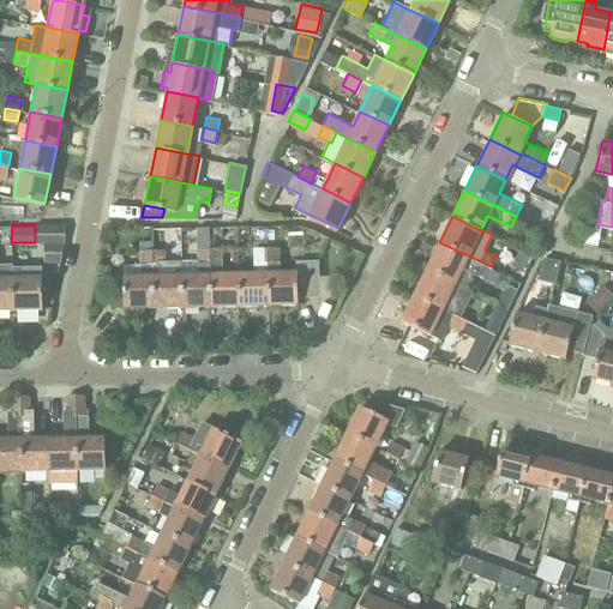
[(439,242),(426,267),(456,282),(455,282),(468,288),(475,273),(482,276),(487,265),(488,265),(479,260),(468,255),(439,242)]
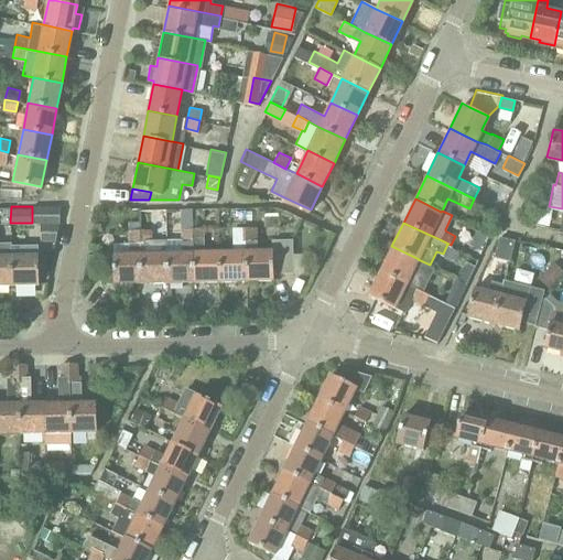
[(233,249),(220,250),(220,280),(247,279),(247,226),(233,226),(233,249)]
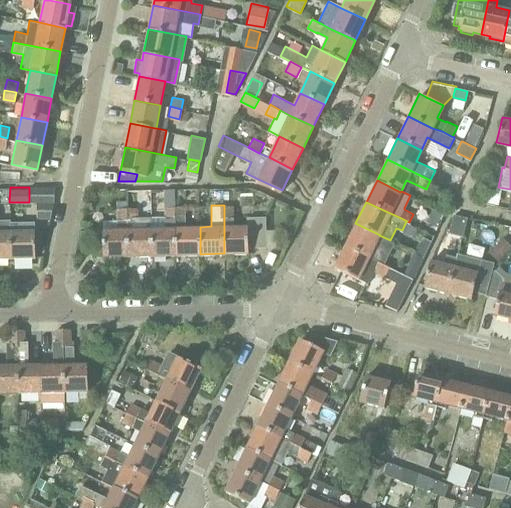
[(233,205),(224,205),(224,253),(249,253),(249,246),(248,225),(246,226),(233,226),(233,205)]
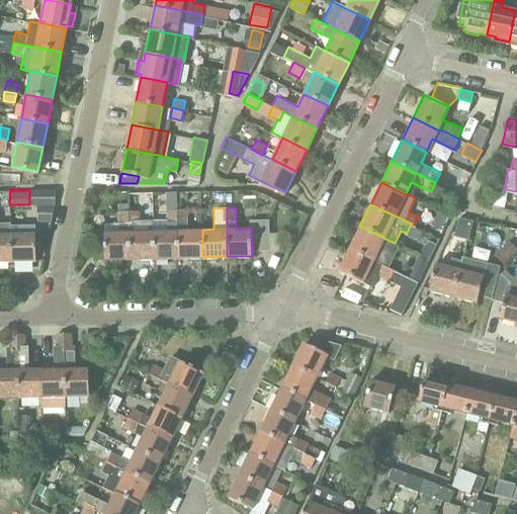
[(168,230),(154,231),(154,258),(178,257),(177,230),(177,221),(177,208),(176,208),(167,209),(167,218),(168,230)]
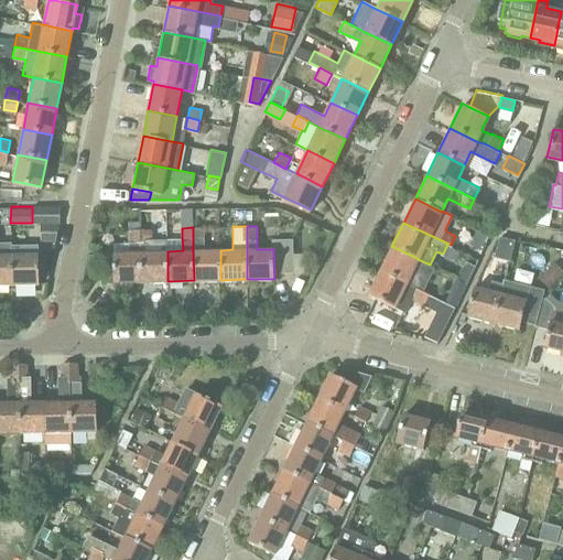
[(204,227),(193,227),(193,240),(204,240),(204,227)]
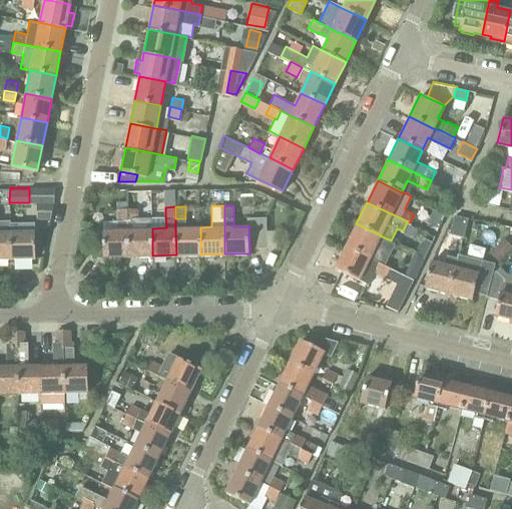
[(104,229),(103,229),(103,230),(104,241),(104,256),(128,256),(128,228),(127,219),(127,207),(115,207),(116,219),(103,219),(104,229)]
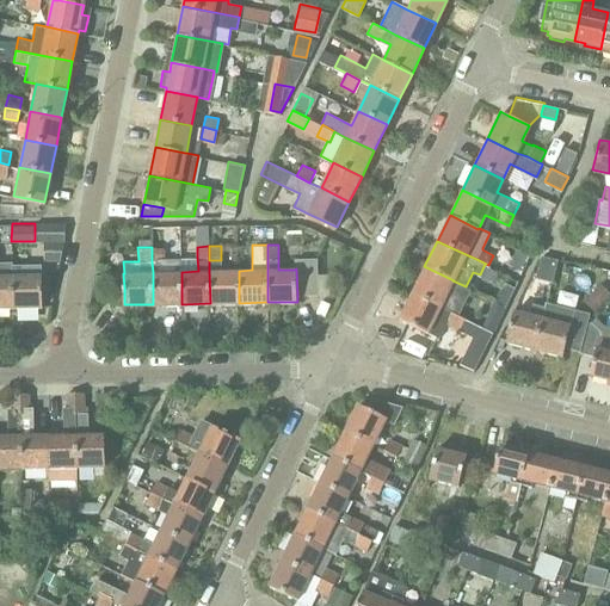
[(519,274),(530,253),(521,248),(510,270),(519,274)]
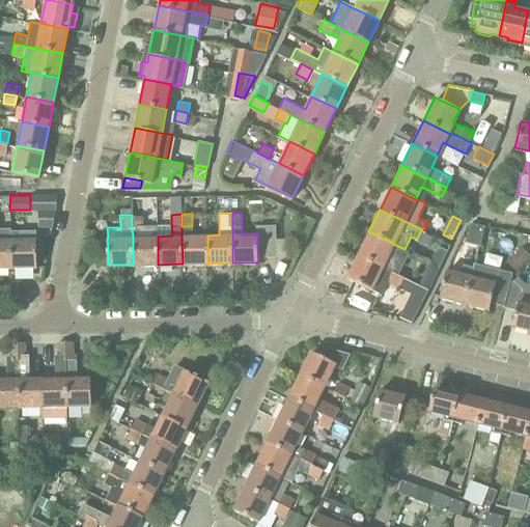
[(483,224),(471,221),(466,240),(478,243),(483,224)]
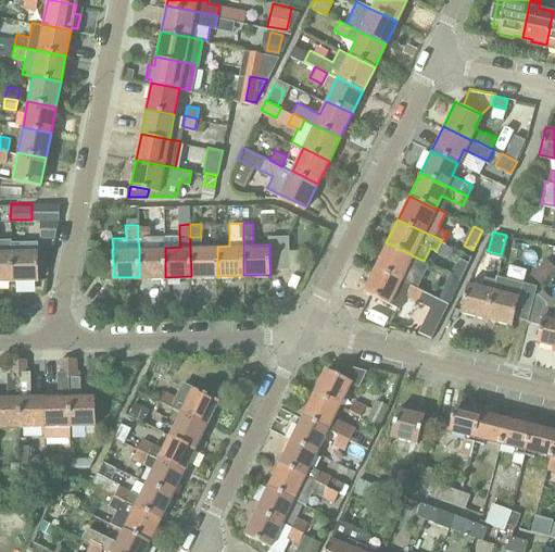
[(269,245),(270,267),(289,267),(288,249),(288,234),(266,235),(267,246),(269,245)]
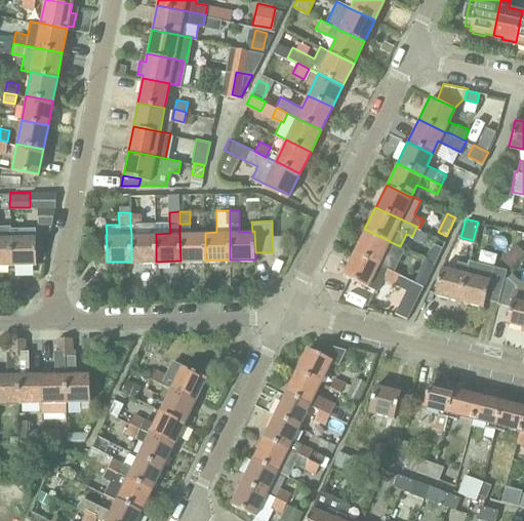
[(0,264),(12,264),(11,227),(10,227),(10,225),(0,224),(0,264)]
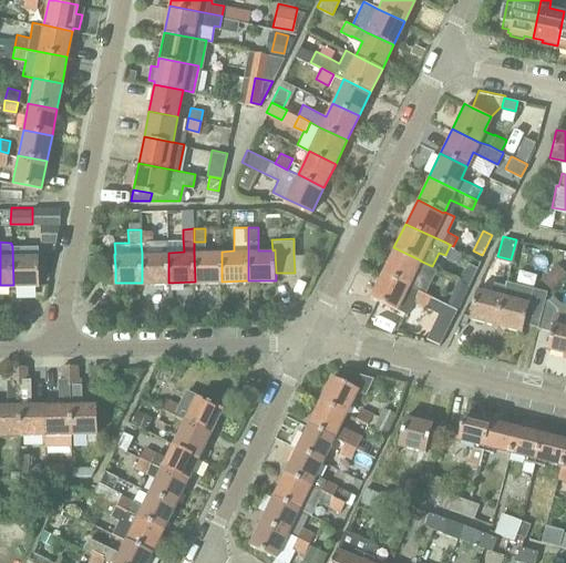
[(205,242),(194,242),(194,252),(195,282),(222,282),(222,252),(205,252),(205,242)]
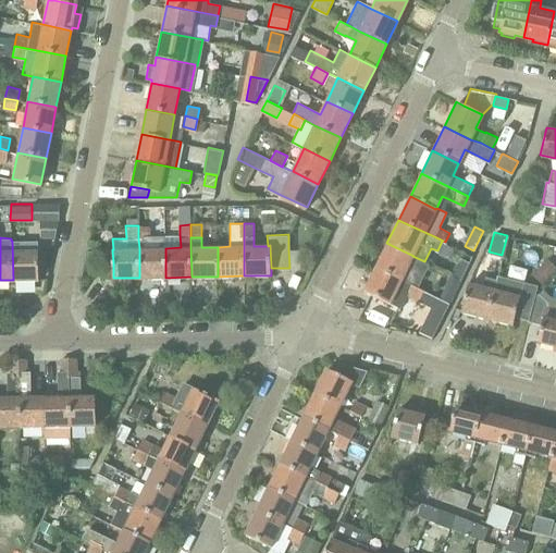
[(38,241),(12,241),(13,280),(38,280),(38,241)]
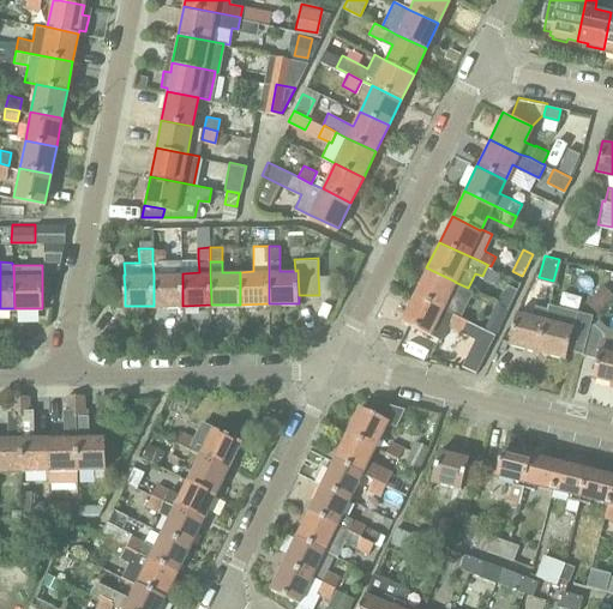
[(414,293),(414,294),(443,307),(460,315),(473,290),(468,288),(455,282),(456,282),(426,267),(414,293)]
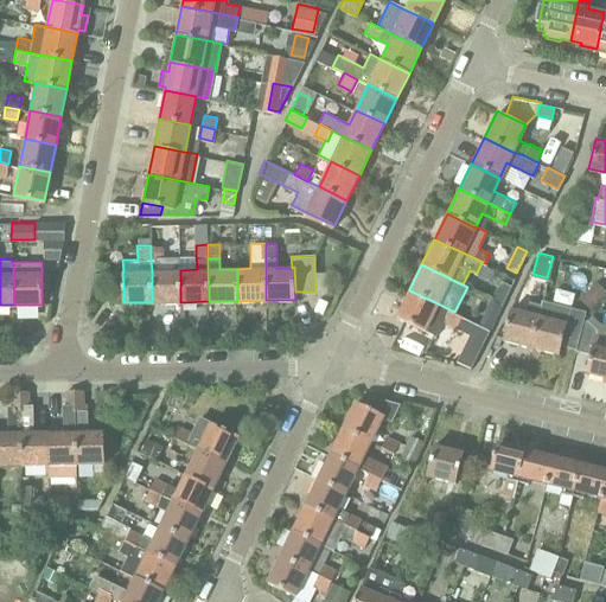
[(163,270),(152,270),(152,302),(180,302),(180,270),(163,270)]
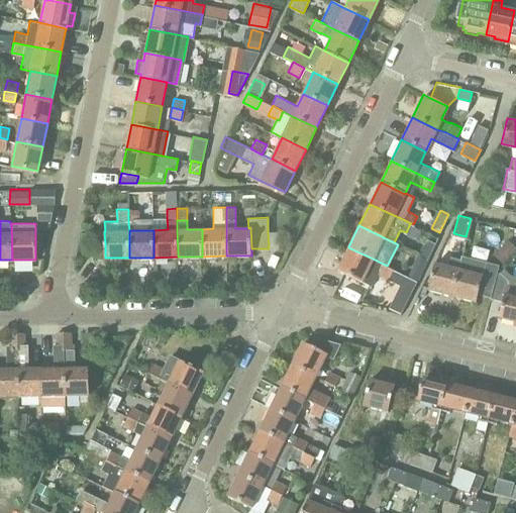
[(277,231),(268,231),(269,248),(278,248),(277,231)]
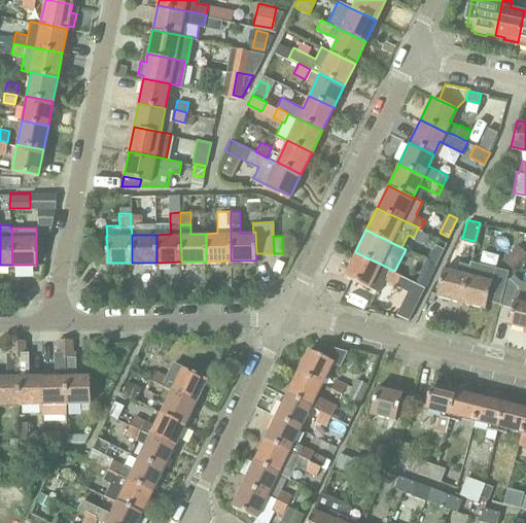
[(82,237),(80,249),(96,249),(107,248),(106,237),(82,237)]
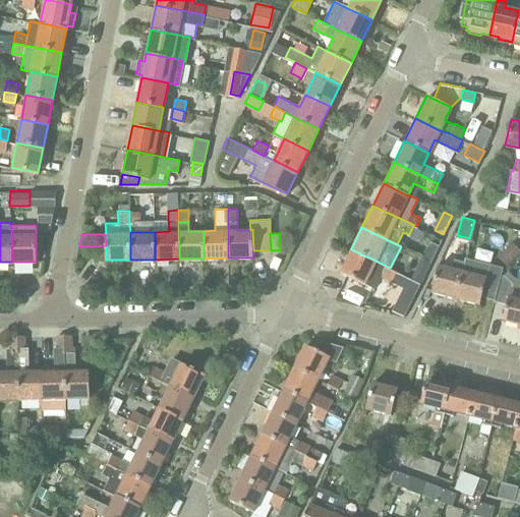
[(421,255),(430,261),(439,244),(429,239),(421,255)]
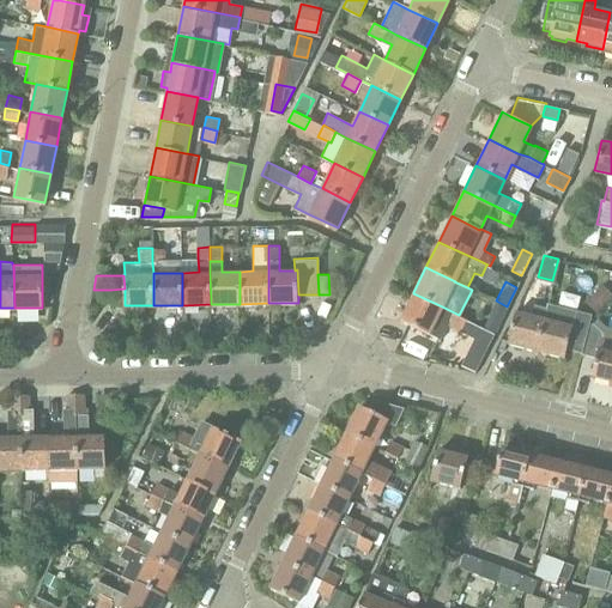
[(611,293),(611,292),(601,284),(586,301),(595,310),(611,293)]
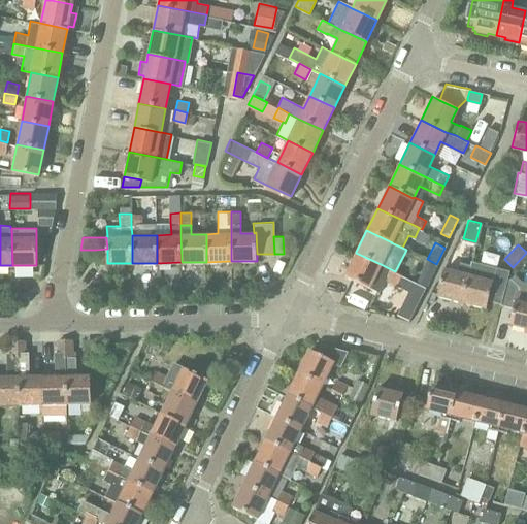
[(356,253),(344,275),(369,287),(380,291),(385,279),(416,294),(421,285),(404,276),(401,274),(395,271),(381,264),(356,253)]
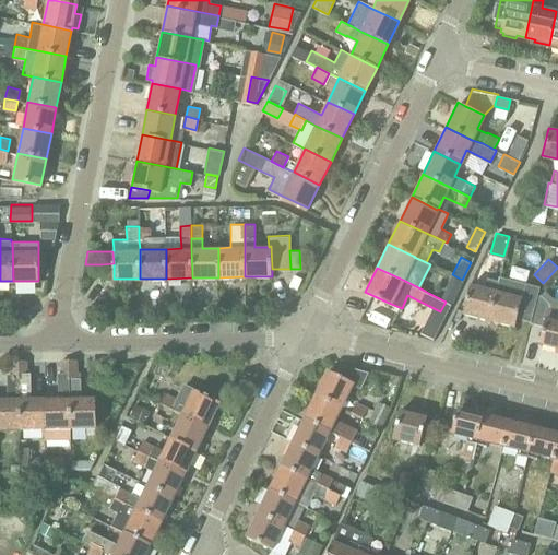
[(498,280),(488,319),(514,326),(517,316),(530,319),(535,298),(536,298),(538,286),(498,275),(497,280),(498,280)]
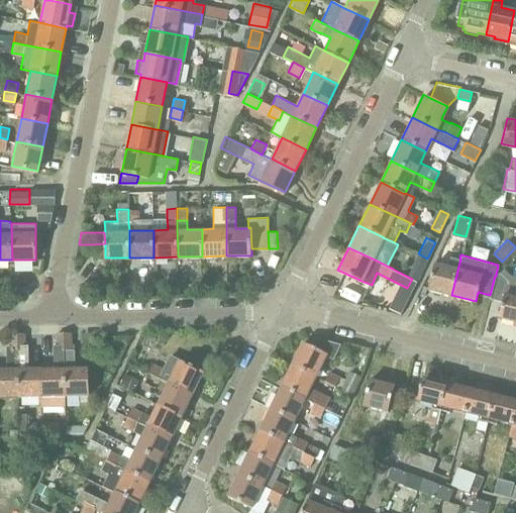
[(434,263),(427,289),(451,295),(460,259),(459,259),(451,257),(448,267),(434,263)]
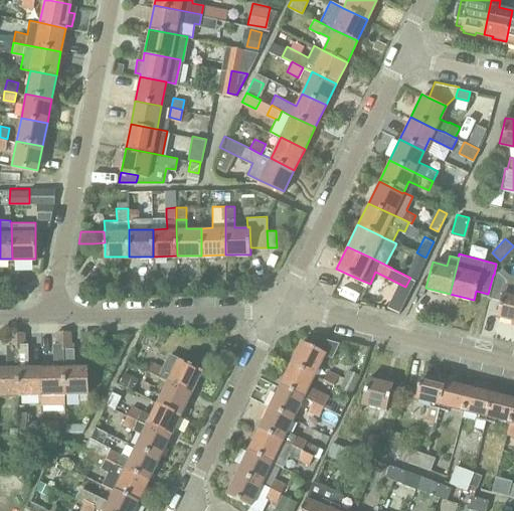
[(488,294),(488,296),(500,299),(496,315),(513,319),(513,285),(505,284),(506,280),(497,271),(494,275),(493,275),(488,294)]
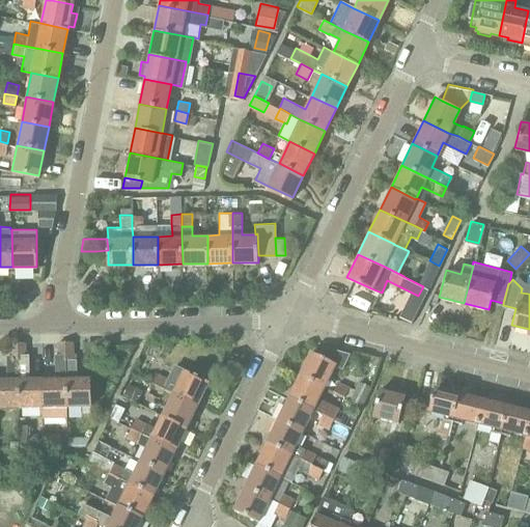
[(55,378),(42,378),(42,406),(65,406),(65,378),(64,340),(57,340),(58,353),(54,353),(55,378)]
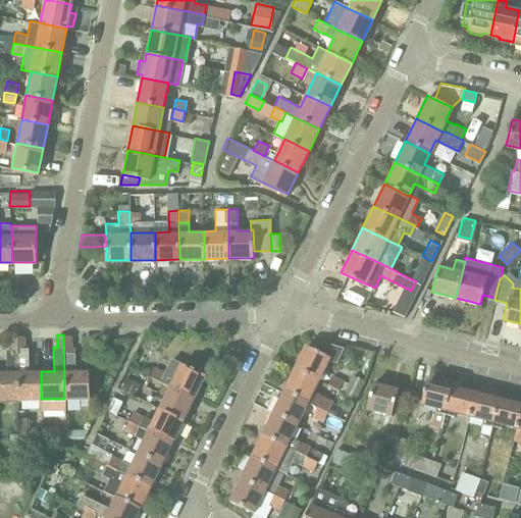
[(71,334),(63,334),(64,371),(64,399),(89,398),(89,370),(75,371),(74,347),(71,347),(71,334)]
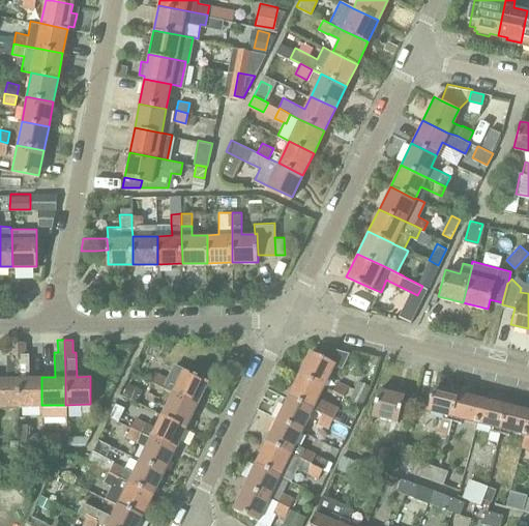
[(7,378),(0,377),(0,405),(18,406),(18,378),(18,341),(10,341),(10,353),(6,353),(7,378)]
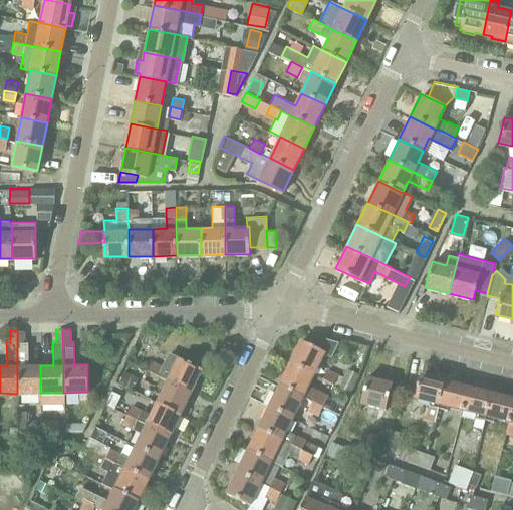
[(24,330),(17,330),(17,366),(17,394),(40,393),(40,365),(28,365),(27,342),(24,342),(24,330)]
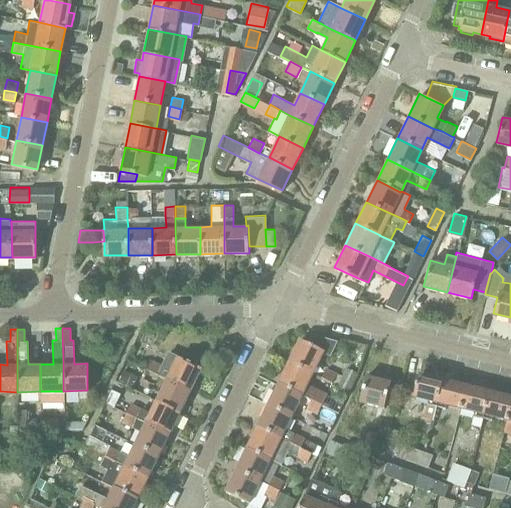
[(299,338),(288,362),(312,373),(323,350),(330,353),(337,339),(311,333),(307,341),(299,338)]
